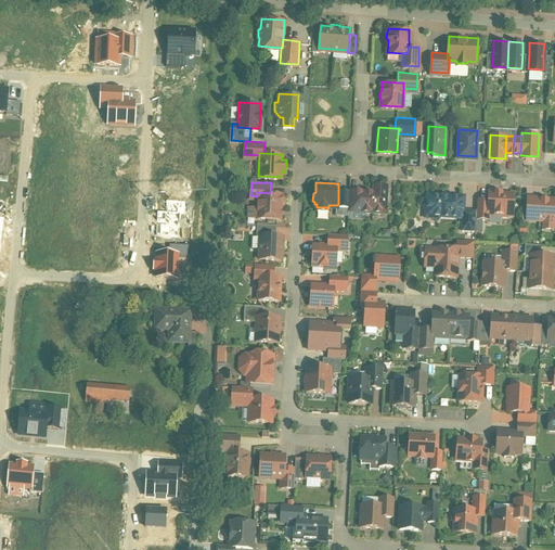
[(374,190),(349,189),(348,205),(348,208),(385,210),(386,183),(374,182),(374,190)]
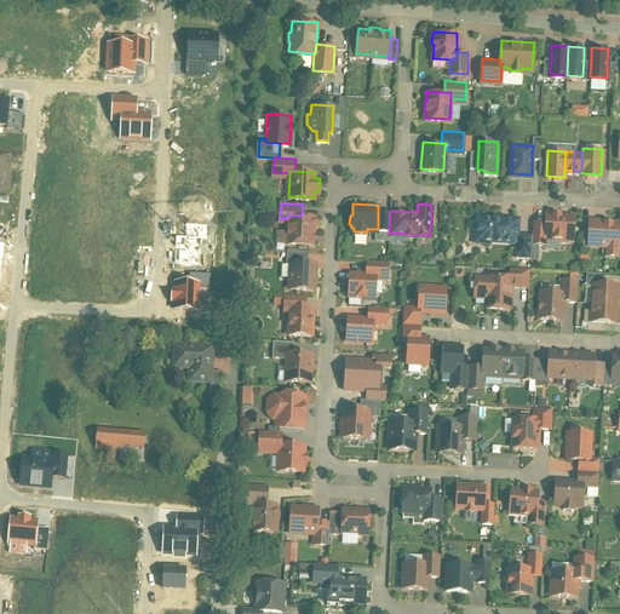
[(390,211),(378,210),(378,228),(389,229),(390,211)]
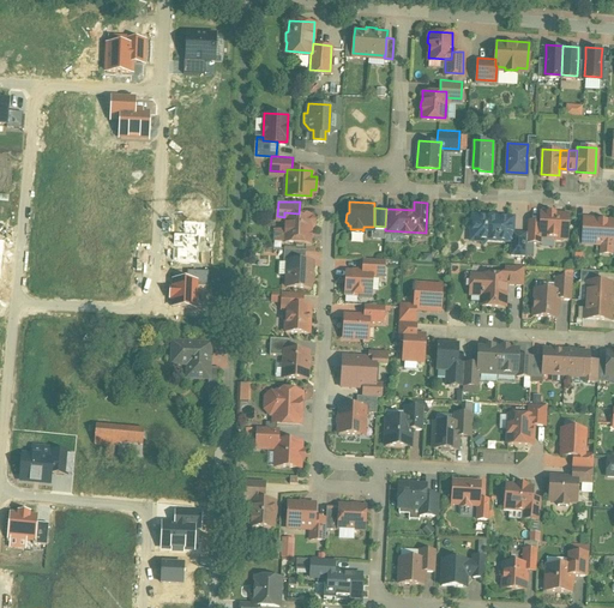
[(487,214),(473,212),(471,221),(468,224),(471,228),(471,236),(479,236),(483,241),(487,238),(511,239),(512,239),(512,230),(513,215),(495,214),(491,209),(487,214)]
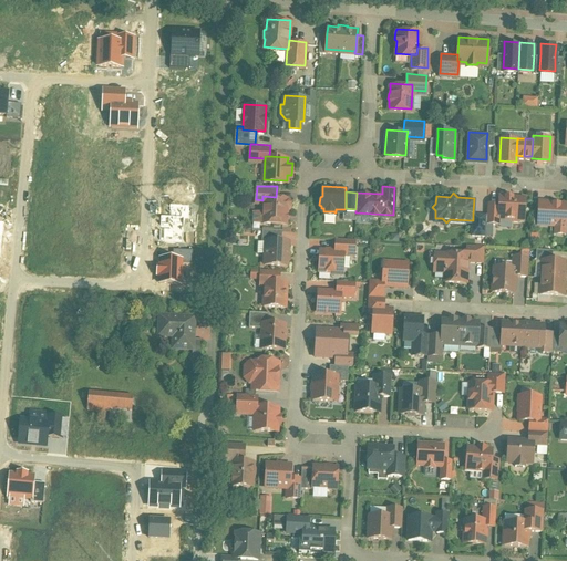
[(524,195),(514,195),(513,194),(506,193),(505,194),(500,194),(498,201),(498,216),(500,216),(512,216),(513,218),(518,218),(519,217),(523,217),(524,195)]
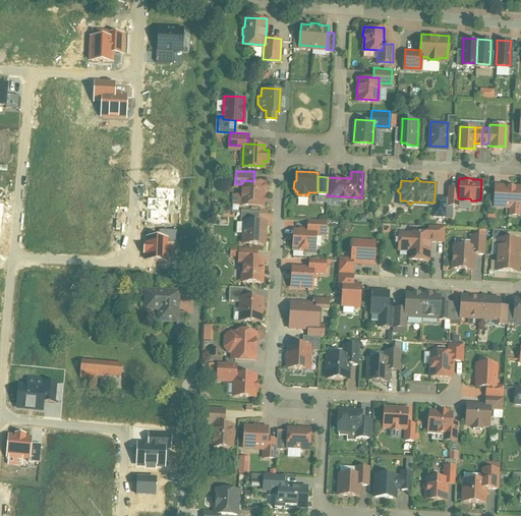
[(253,181),(241,180),(241,184),(240,190),(242,192),(241,203),(263,204),(264,191),(265,191),(265,190),(267,188),(268,184),(266,181),(265,181),(253,181)]
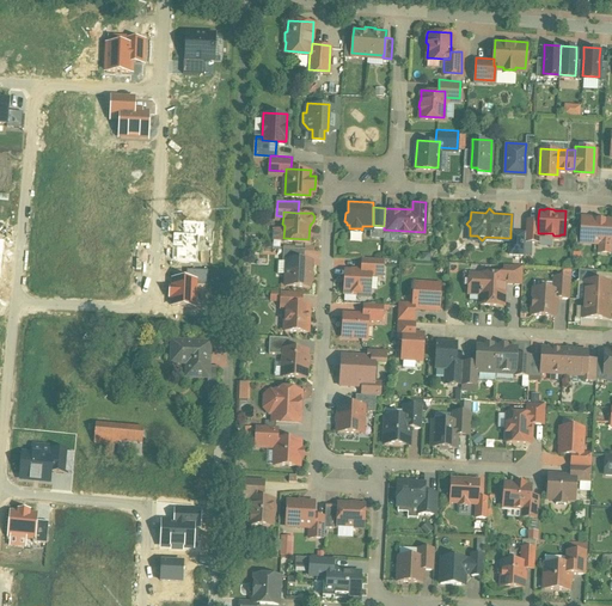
[(611,219),(611,218),(592,218),(592,215),(581,215),(580,238),(611,239),(611,219)]
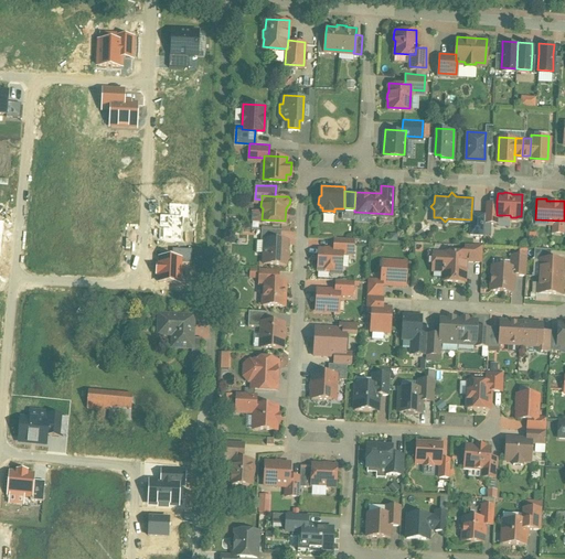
[(497,201),(486,201),(484,213),(484,221),(497,221),(498,215),(497,215),(497,201)]
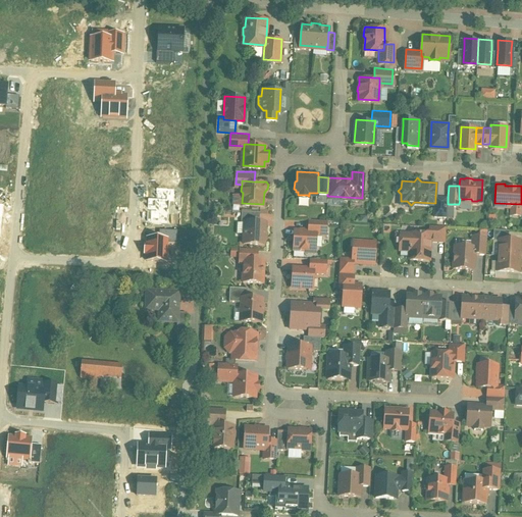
[(448,197),(435,196),(435,203),(434,203),(434,214),(447,215),(448,204),(448,197)]
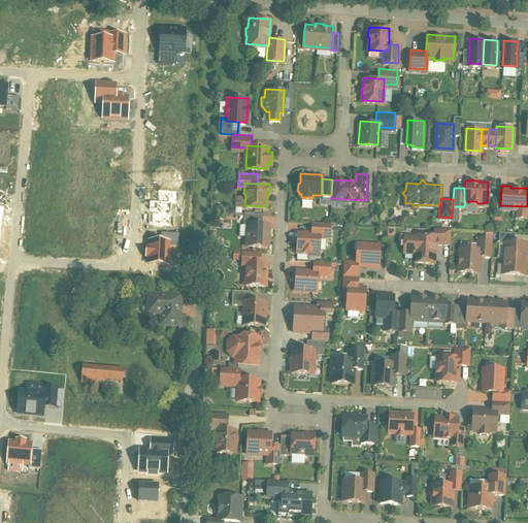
[(263,213),(244,211),(243,223),(248,223),(248,222),(262,223),(263,213)]
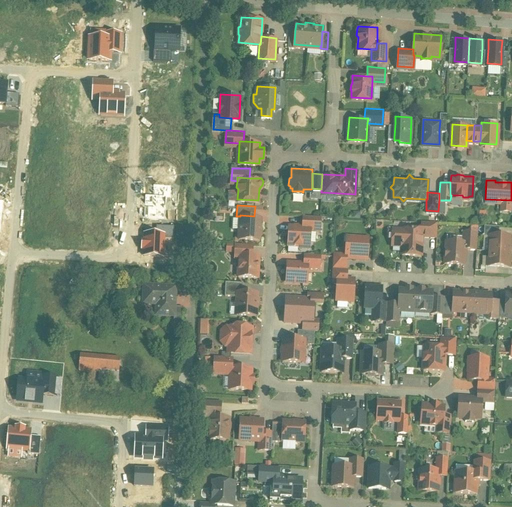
[(320,214),(303,213),(302,223),(310,224),(309,229),(320,229),(320,214)]
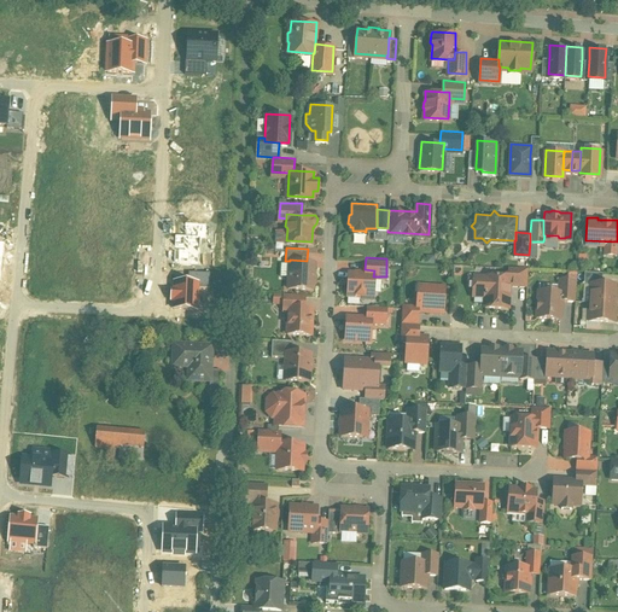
[(307,261),(290,260),(290,261),(289,285),(313,286),(314,261),(307,261)]
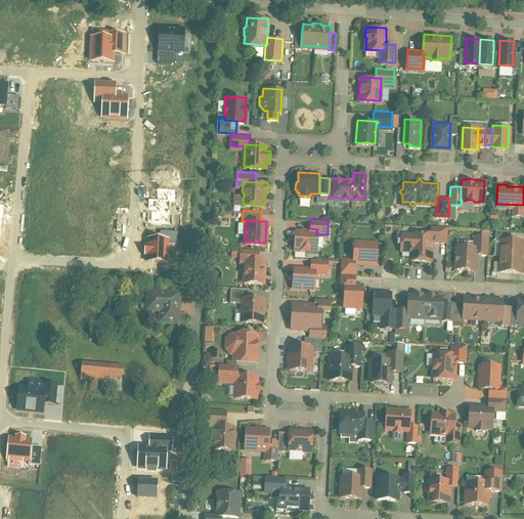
[(447,225),(432,224),(431,233),(432,233),(431,240),(446,241),(447,225)]
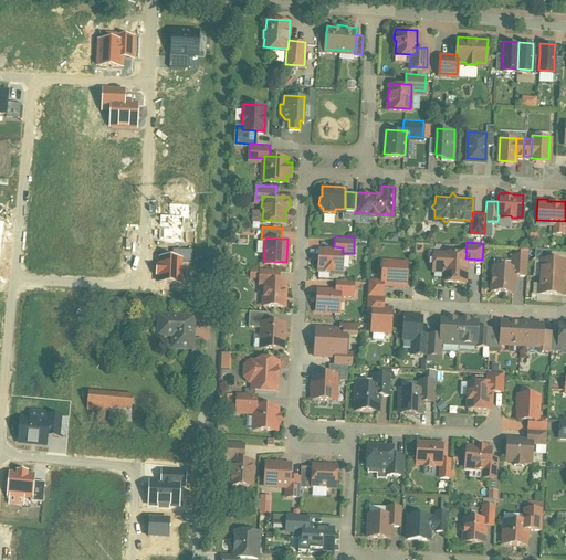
[(334,246),(326,246),(324,247),(320,247),(318,268),(331,268),(333,267),(342,267),(342,253),(343,247),(334,246)]
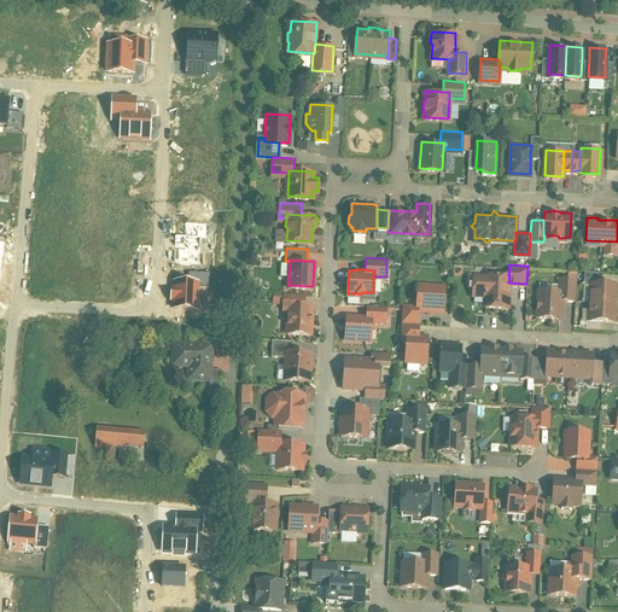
[(602,269),(584,269),(583,281),(590,283),(590,281),(601,281),(602,269)]
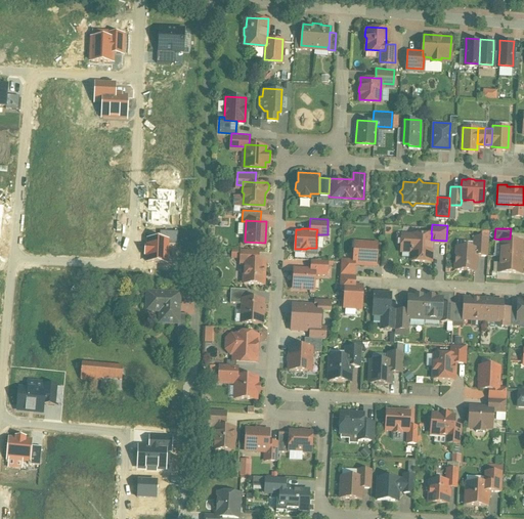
[(412,232),(412,233),(402,232),(401,245),(411,245),(410,258),(430,259),(431,240),(432,233),(431,233),(412,232)]
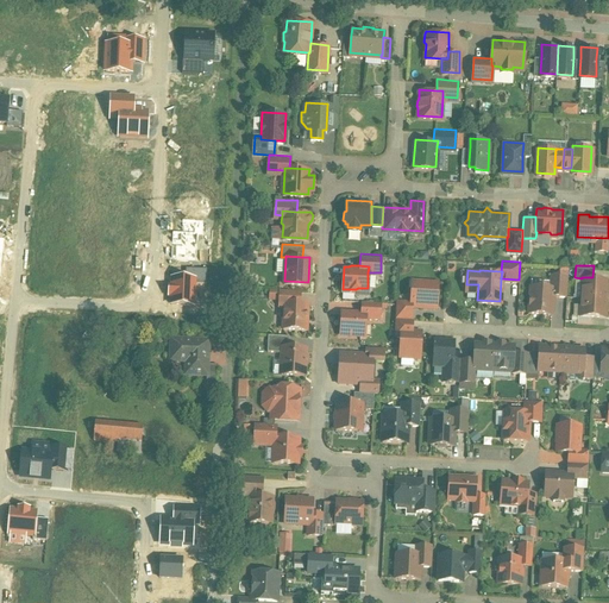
[(567,274),(551,272),(550,286),(553,287),(552,293),(566,294),(567,274)]
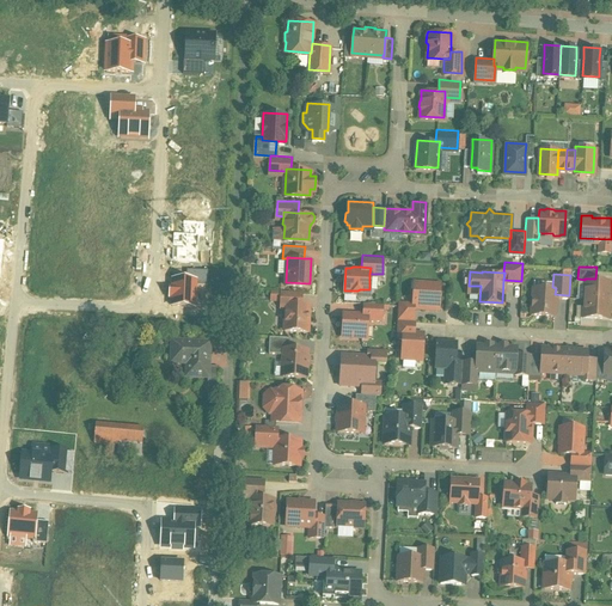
[(595,279),(585,279),(585,280),(582,314),(588,314),(594,314),(607,316),(610,280),(595,279)]
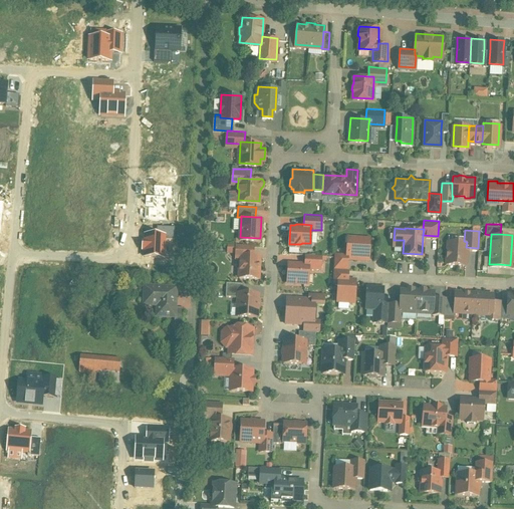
[(369,237),(358,236),(354,240),(347,239),(346,252),(346,257),(347,257),(368,258),(369,237)]
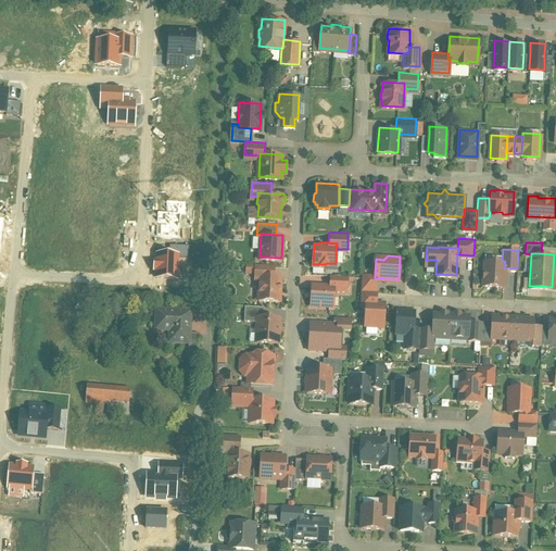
[(502,261),(484,260),(482,283),(503,285),(504,267),(505,262),(502,261)]
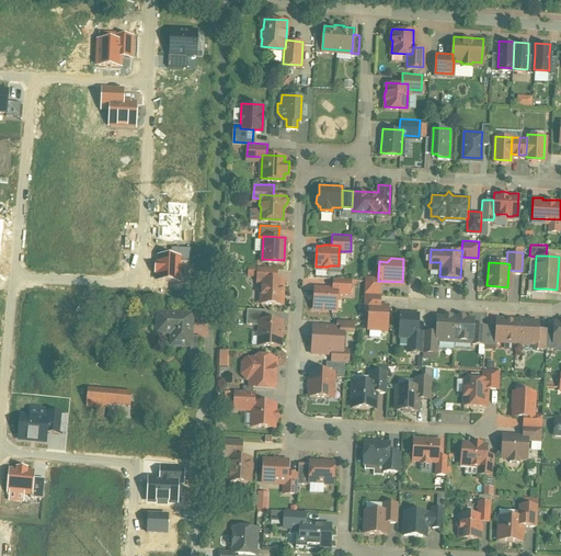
[(277,267),(258,265),(256,281),(262,281),(262,278),(276,279),(277,267)]
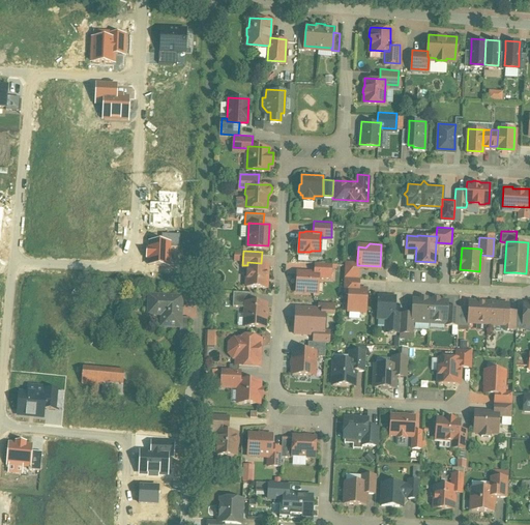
[(357,260),(345,259),(344,275),(357,276),(358,265),(357,265),(357,260)]
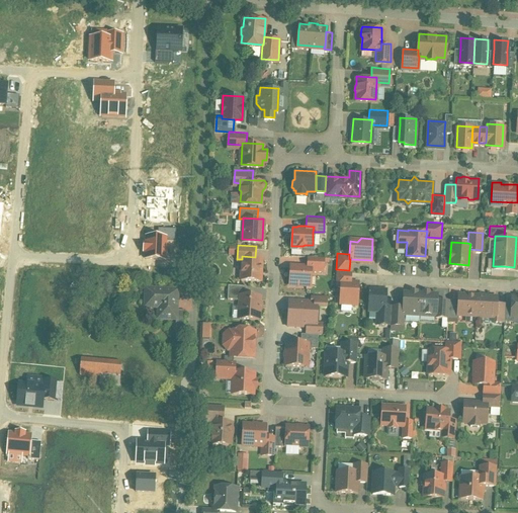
[(324,255),(308,255),(307,264),(311,265),(311,268),(323,269),(324,255)]
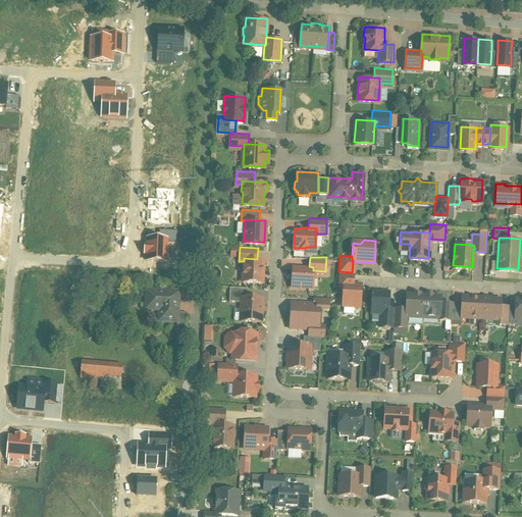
[(257,259),(244,258),(244,261),(243,279),(262,280),(263,259),(257,259)]
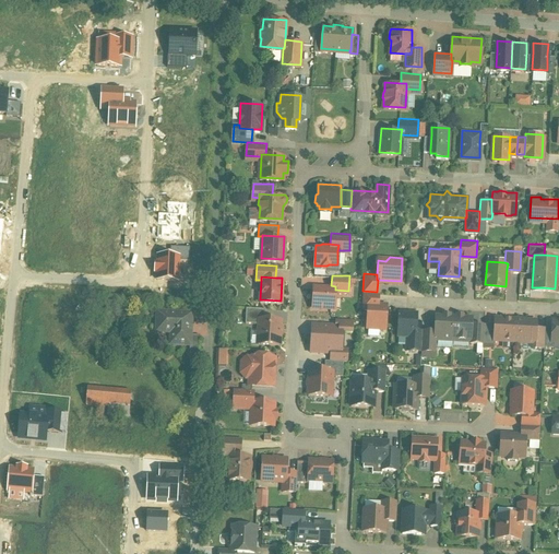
[(331,285),(313,285),(312,305),(334,306),(335,290),(335,286),(331,285)]
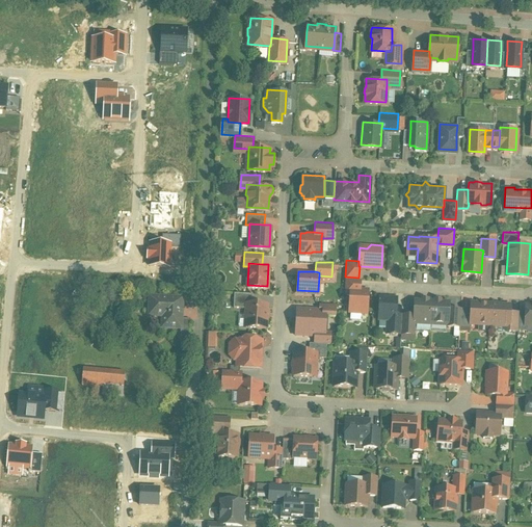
[(358,278),(345,277),(344,292),(350,292),(350,287),(360,288),(360,278),(358,278)]
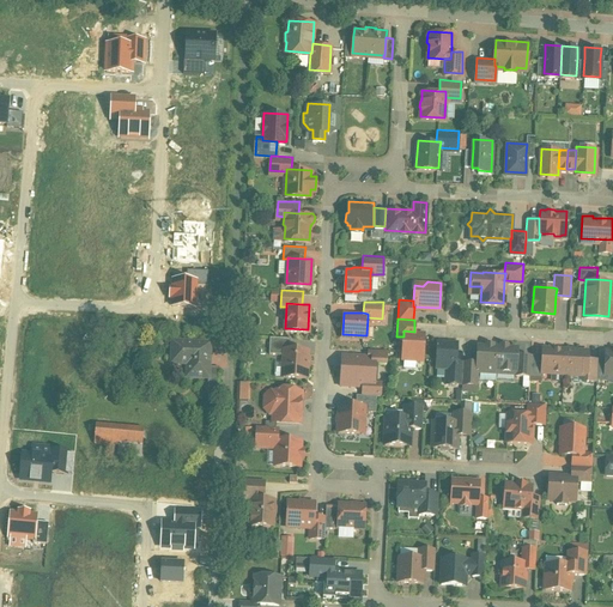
[(414,332),(404,331),(404,337),(402,356),(422,357),(423,332),(414,332)]
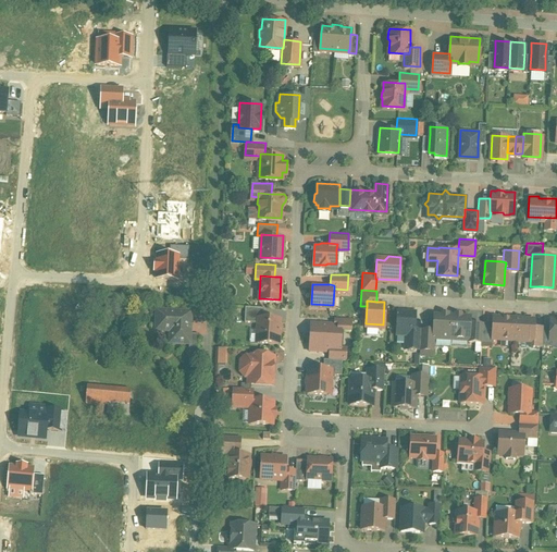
[(263,305),(245,304),(244,319),(258,320),(259,316),(263,316),(263,305)]
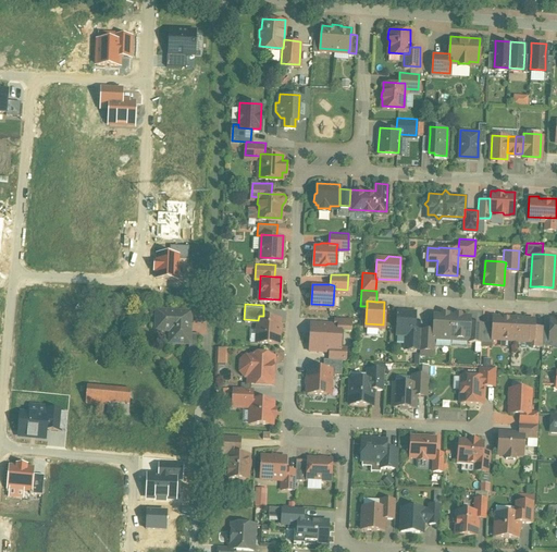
[(192,309),(161,308),(161,319),(162,319),(162,327),(171,327),(171,340),(189,341),(190,341),(190,331),(192,309)]
